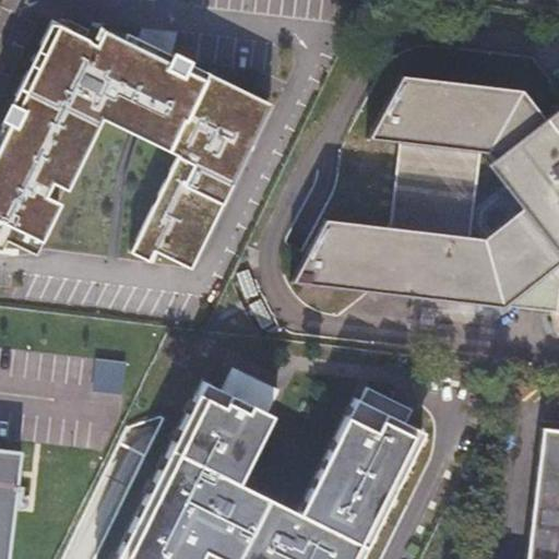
[(97,48),(54,23),(12,106),(4,123),(12,128),(0,152),(0,246),(2,240),(33,254),(38,241),(44,244),(62,205),(48,199),(52,186),(70,192),(103,120),(171,153),(123,251),(142,260),(146,248),(182,268),(214,201),(221,205),(266,103),(176,54),(169,63),(107,32),(97,48)]
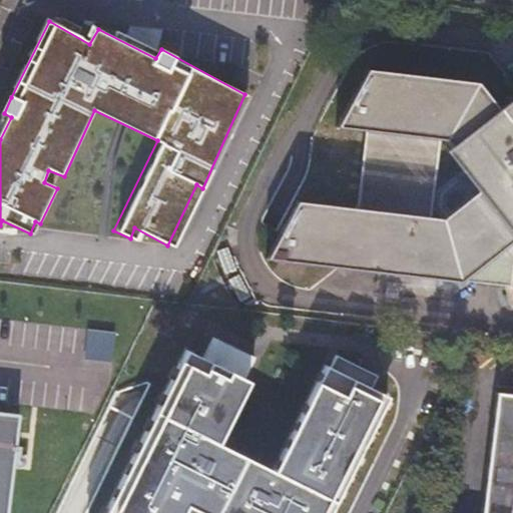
[(512,100),(501,111),(479,82),(368,69),(340,124),(353,127),(343,207),(299,200),(269,257),(458,280),(512,286),(512,100)]
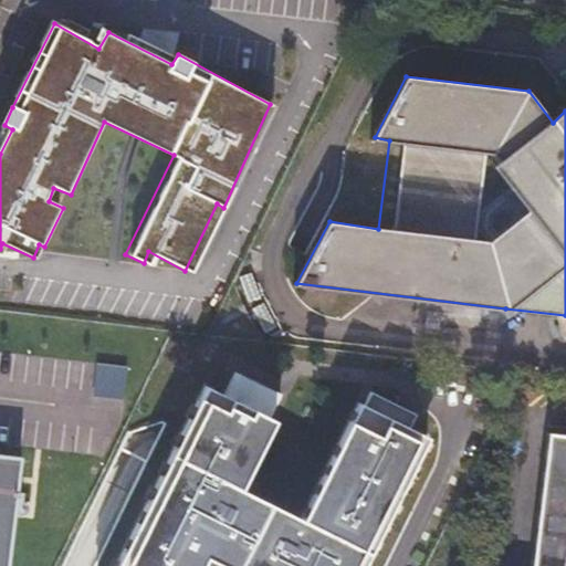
[(208,565),(216,553),(241,565),(364,565),(433,435),(367,399),(313,517),(251,485),(285,416),(270,408),(274,397),(229,374),(220,390),(210,385),(119,565),(208,565)]
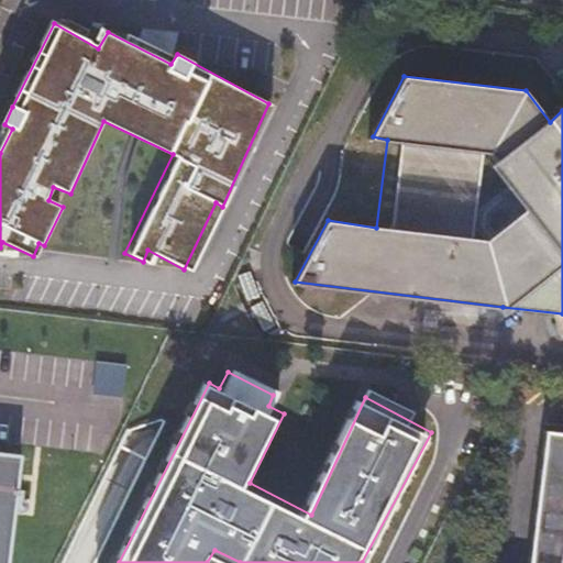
[(562,562),(562,430),(549,429),(533,562),(562,562)]
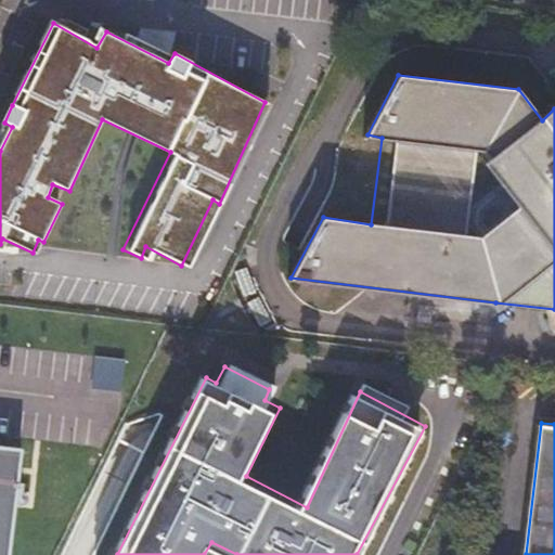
[(0,554),(8,554),(21,449),(0,447),(0,554)]
